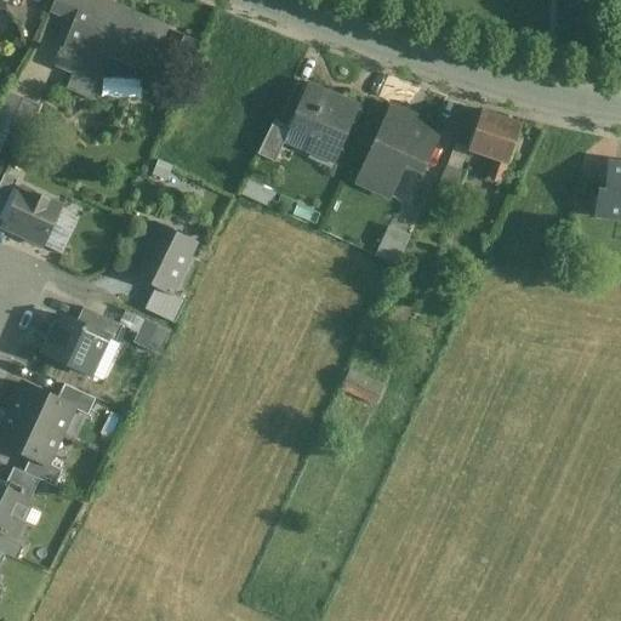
[(83,0),(53,0),(50,11),(73,21),(75,22),(83,3),(83,0)]
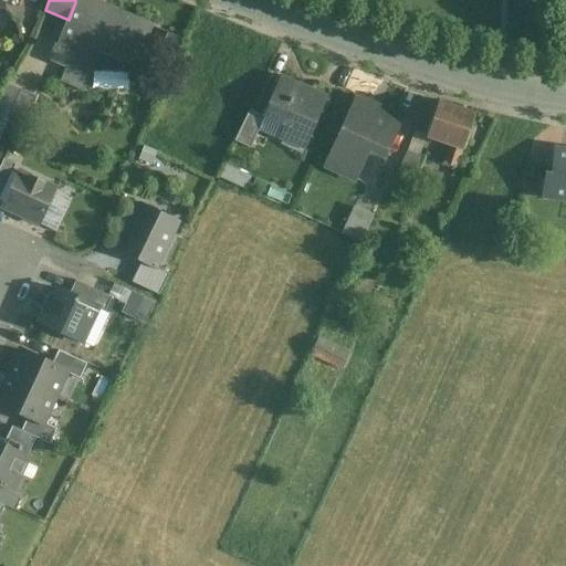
[(152,29),(105,10),(106,7),(105,6),(102,13),(75,2),(69,20),(66,19),(55,46),(53,45),(51,51),(53,52),(52,54),(67,61),(65,66),(66,66),(88,75),(97,53),(136,69),(154,25),(153,25),(152,29)]
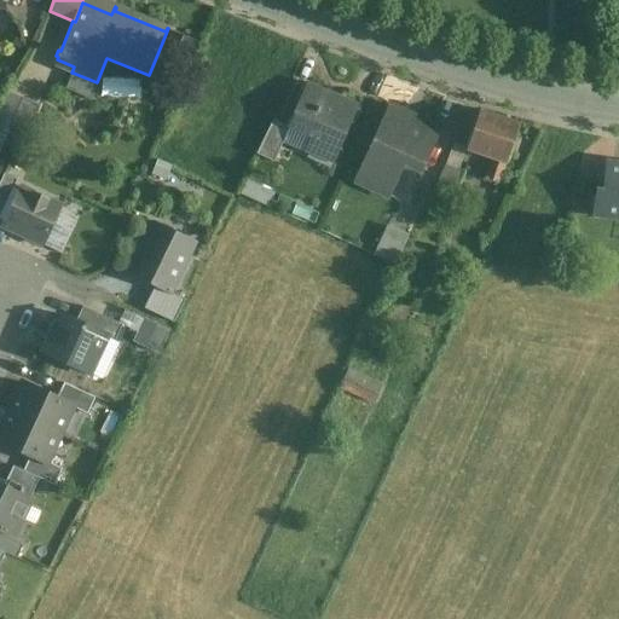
[(97,82),(73,73),(67,90),(90,99),(97,82)]
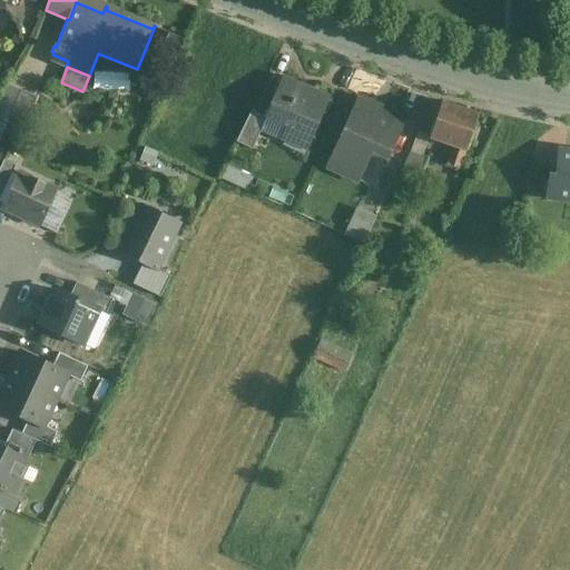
[(327,99),(282,78),(265,117),(291,128),(285,140),(305,149),(327,99)]
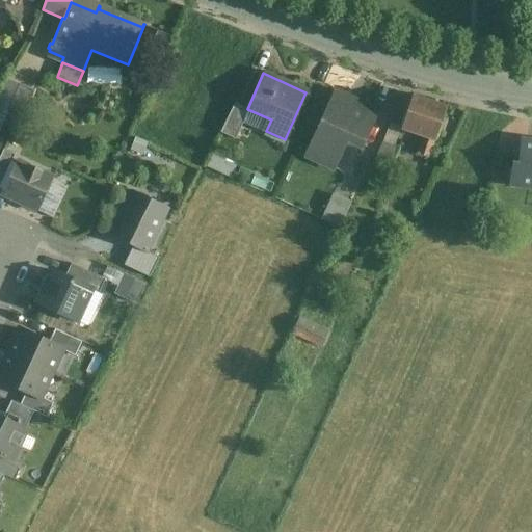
[(0,126),(6,111),(17,86),(6,82),(0,94),(0,126)]
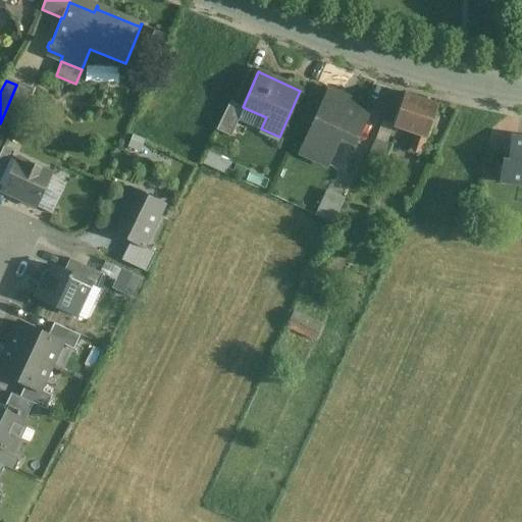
[(16,85),(6,109),(20,115),(32,91),(16,85)]
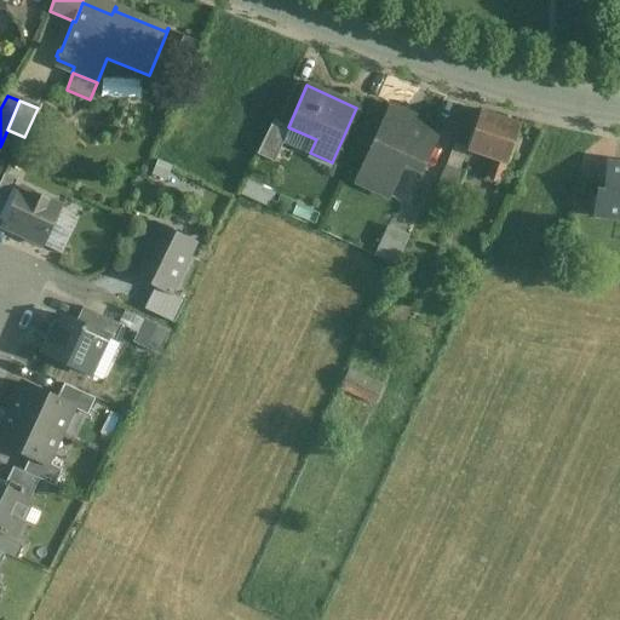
[(438,128),(390,105),(356,181),(389,196),(403,164),(419,171),(438,128)]
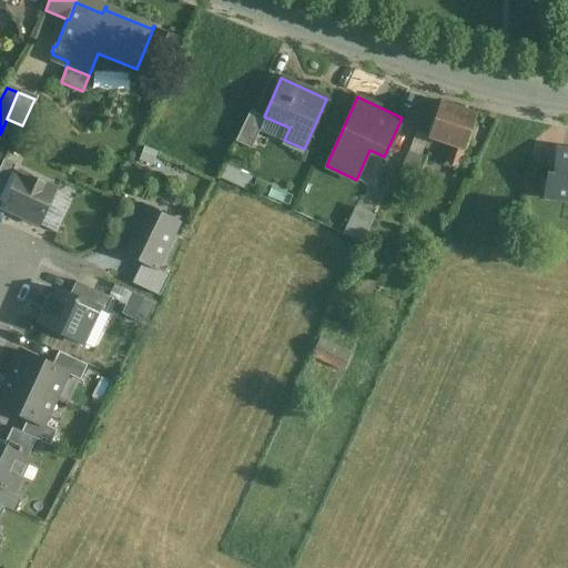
[(476,113),(438,100),(426,135),(450,144),(444,163),(457,168),(476,113)]
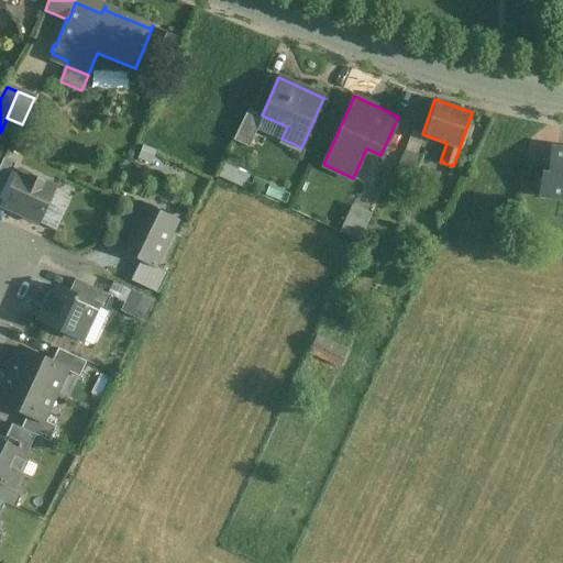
[(258,123),(244,117),(232,142),(247,148),(258,123)]
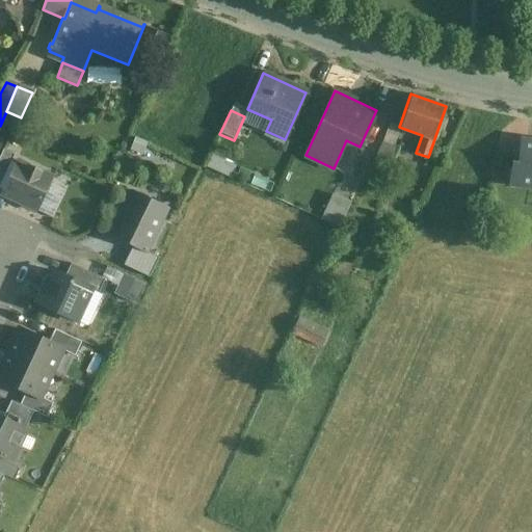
[(399,149),(381,141),(371,166),(389,174),(399,149)]
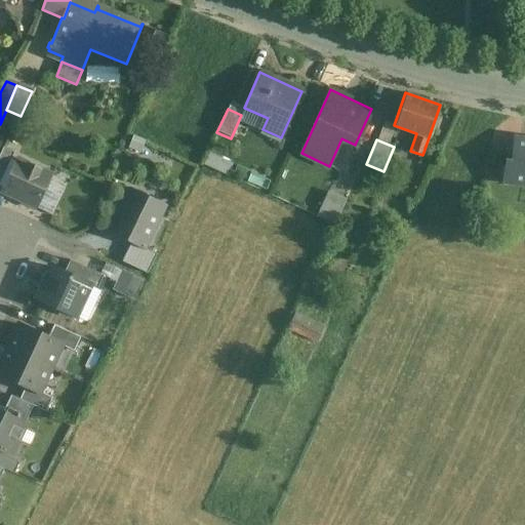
[(524,140),(513,139),(507,184),(524,186),(524,140)]
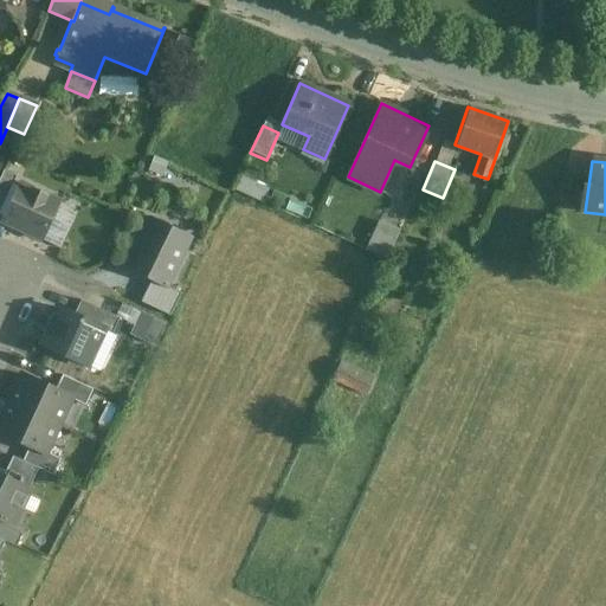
[(4,171),(0,179),(0,212),(17,176),(4,171)]
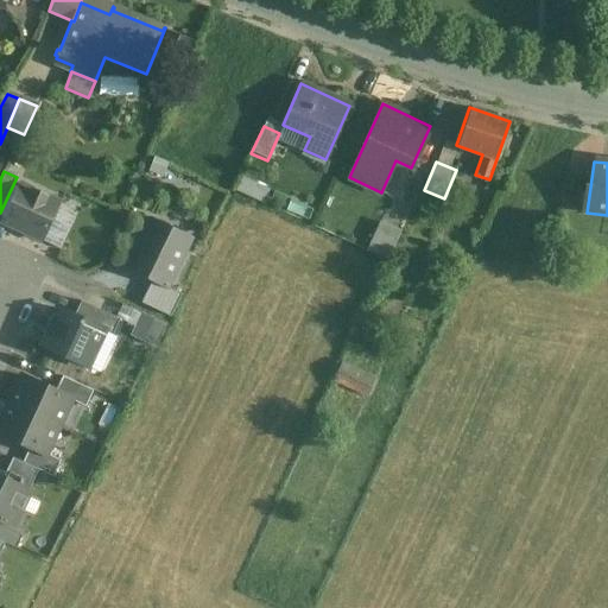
[(61,203),(19,183),(1,222),(43,241),(61,203)]
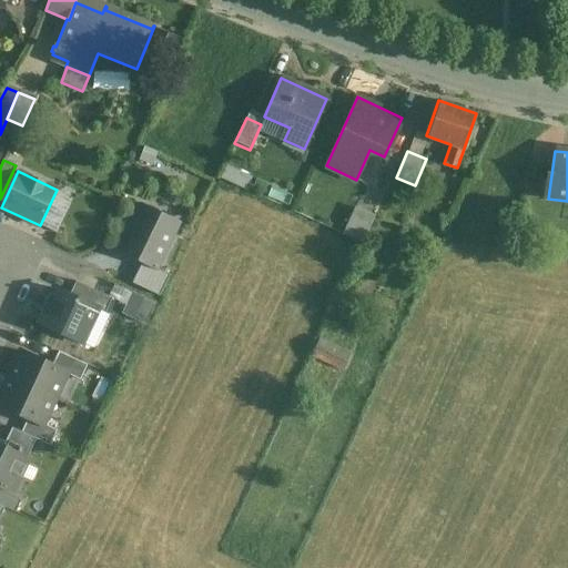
[(181,223),(141,203),(118,251),(142,263),(158,271),(158,270),(181,223)]
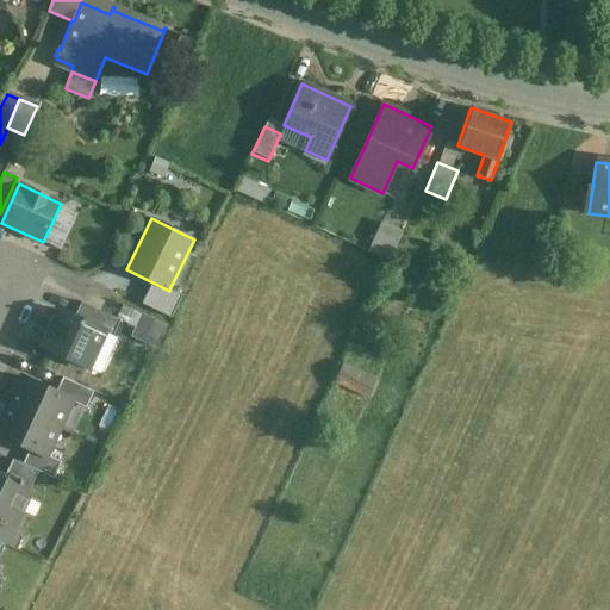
[(402,232),(383,223),(369,253),(388,261),(402,232)]
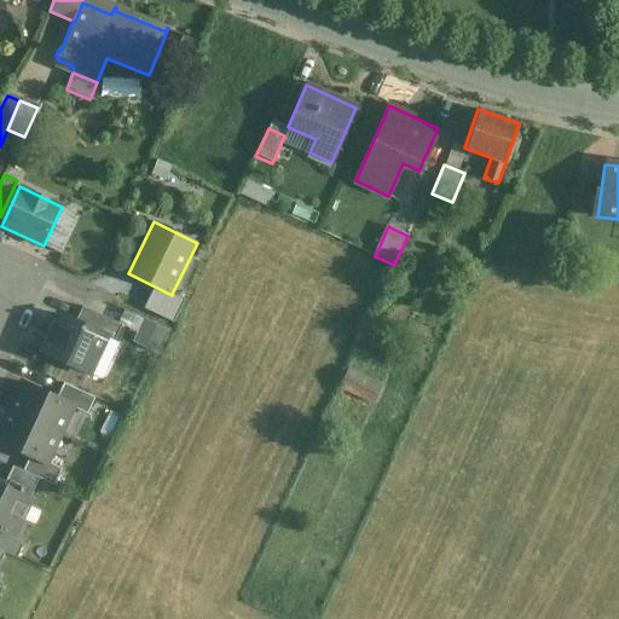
[(172,295),(155,287),(144,308),(174,323),(185,300),(172,294),(172,295)]
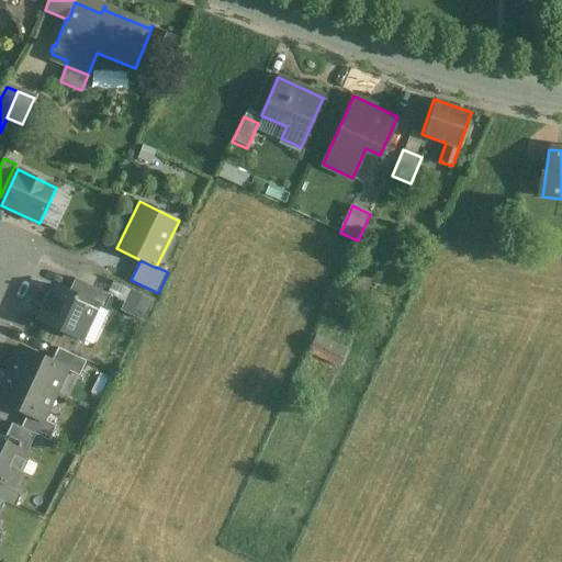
[(111,295),(75,279),(69,292),(97,305),(97,306),(104,310),(111,295)]
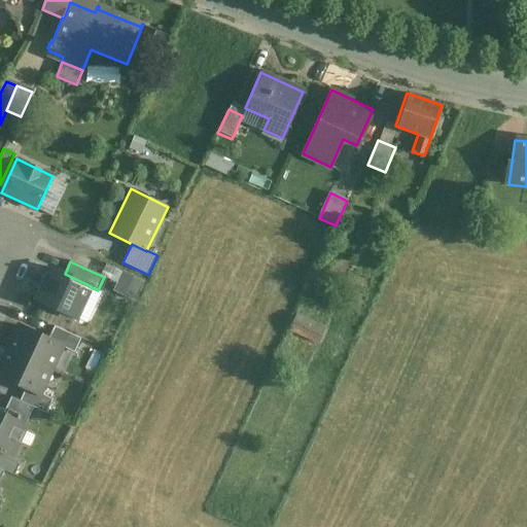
[(65,274),(51,268),(36,300),(76,318),(91,287),(91,286),(65,274)]
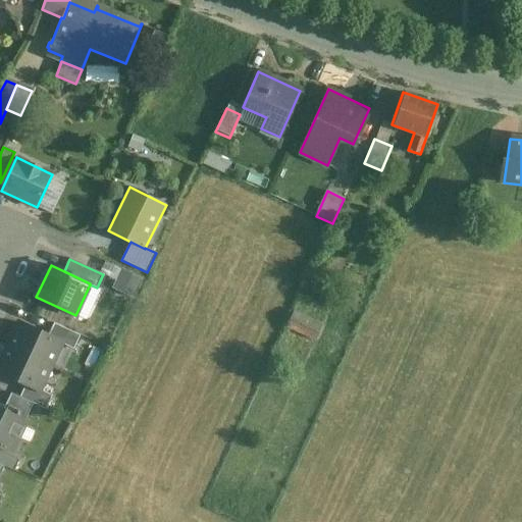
[(138,295),(146,278),(123,268),(116,284),(138,295)]
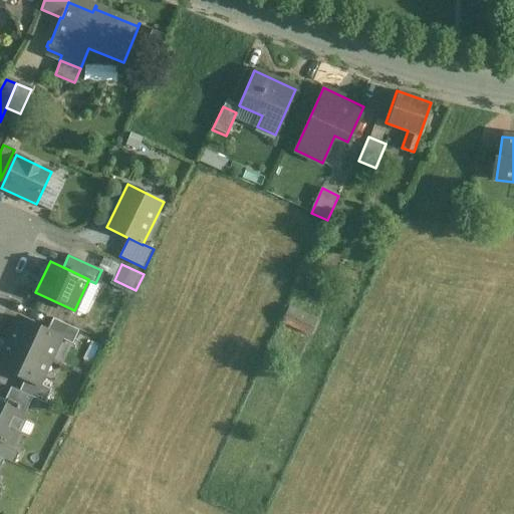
[(317,319),(288,306),(282,321),(310,334),(317,319)]
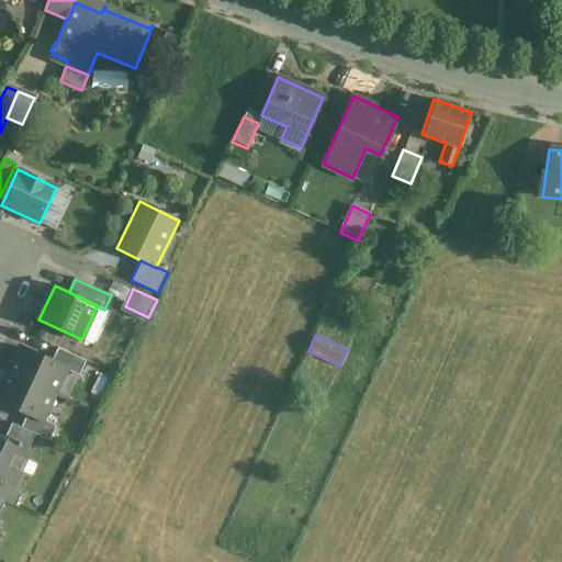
[(52,362),(21,348),(9,373),(54,394),(65,370),(66,369),(52,362)]
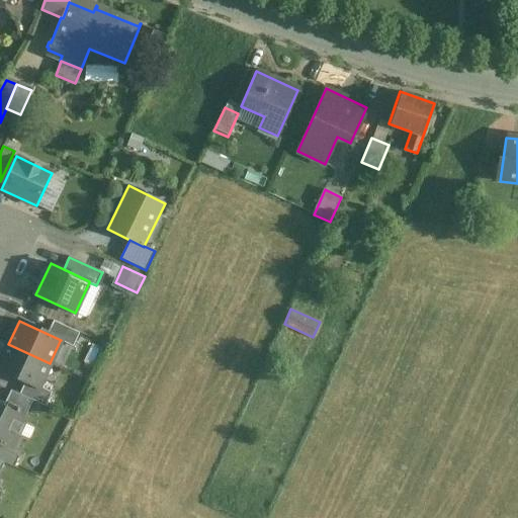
[(79,333),(54,321),(48,334),(61,340),(60,341),(73,346),(79,333)]
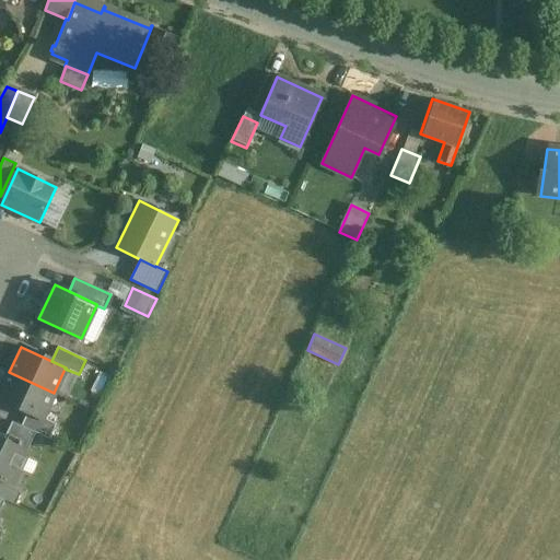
[(54,393),(9,372),(0,391),(0,399),(27,412),(42,419),(42,418),(54,393)]
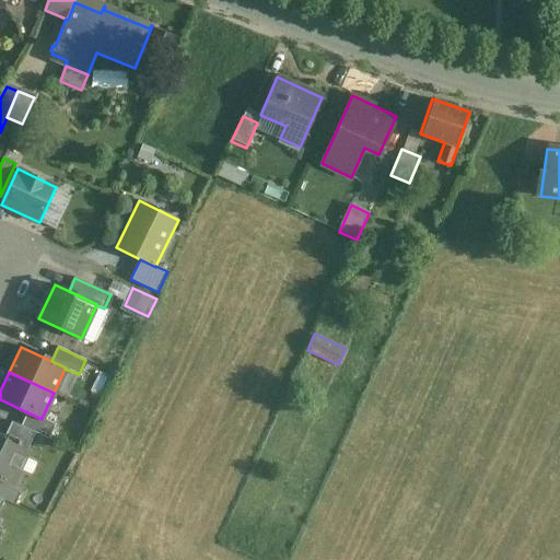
[(42,419),(27,412),(21,427),(35,433),(49,439),(56,424),(42,418),(42,419)]
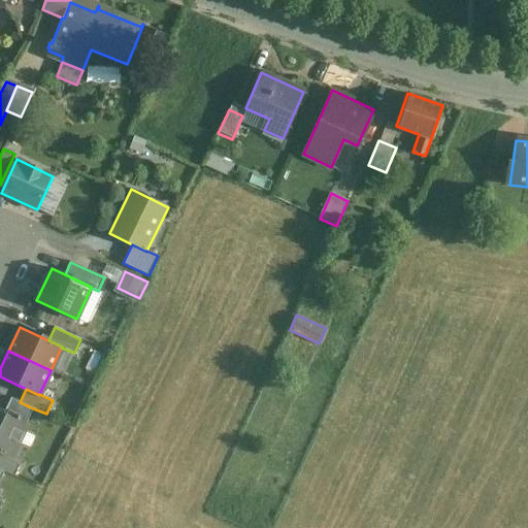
[(20,402),(10,398),(3,415),(25,425),(33,408),(20,402)]
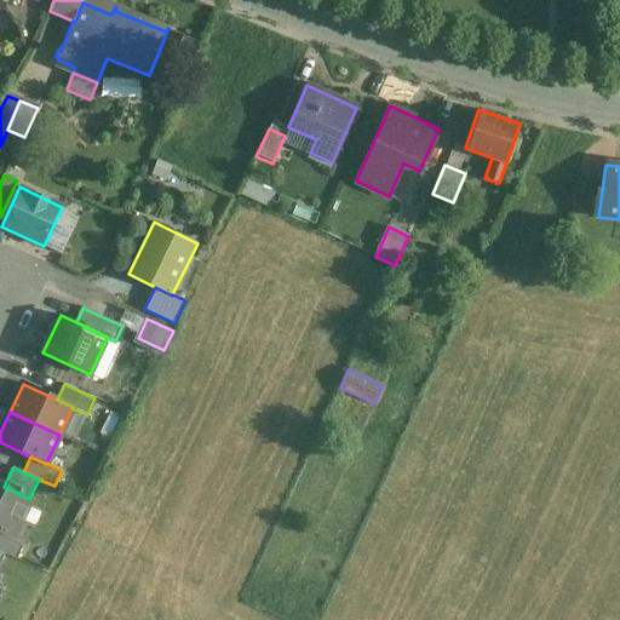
[(0,486),(0,532),(13,538),(30,500),(29,499),(4,487),(0,486)]
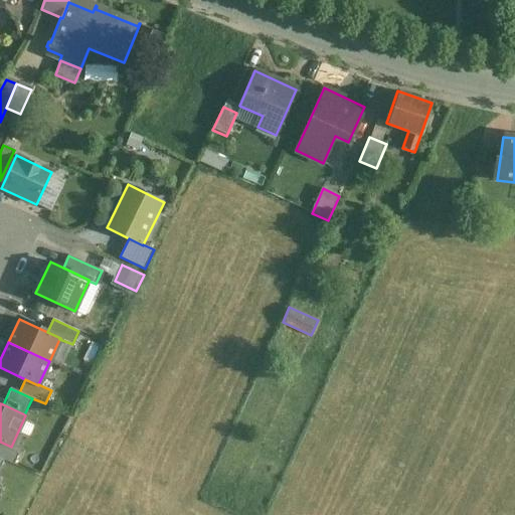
[(18,454),(0,445),(0,458),(4,461),(13,465),(18,454)]
